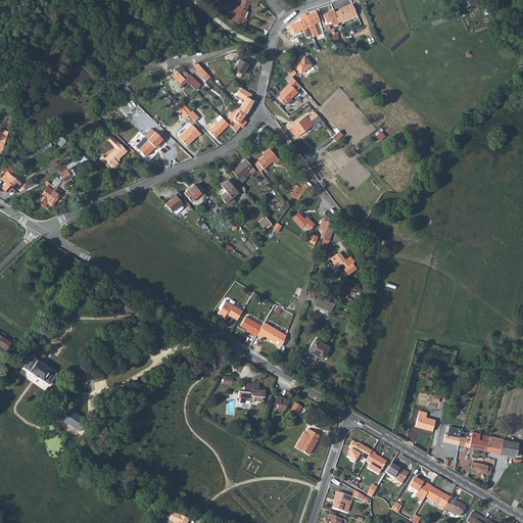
[(243,17),(246,10),(248,4),(256,7),(258,1),(254,0),(241,0),(239,6),(235,4),(229,19),(244,26),(246,18),(245,18),(243,17)]
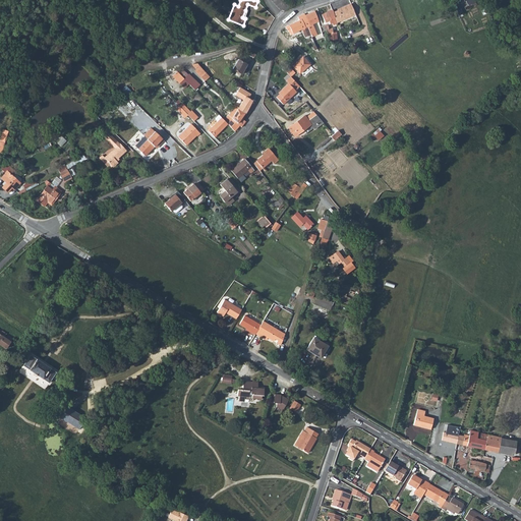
[(333,12),(334,14),(333,15),(336,22),(355,15),(351,4),(341,7),(342,9),(333,12)]
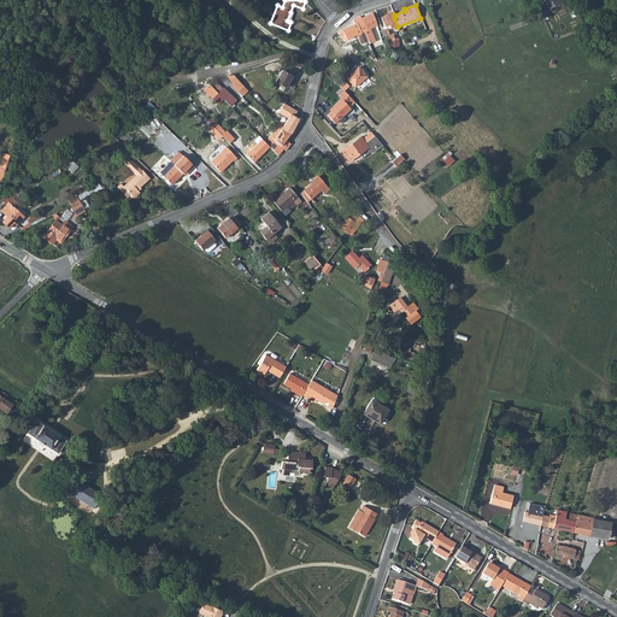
[(381,17),(385,27),(389,25),(391,28),(393,28),(393,29),(399,28),(398,27),(394,18),(395,17),(394,15),(393,12),(381,17)]
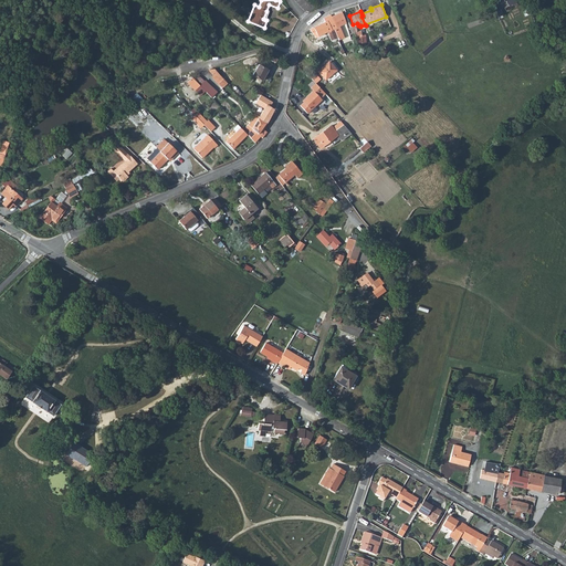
[(332,18),(336,28),(345,23),(341,12),(332,17),(333,18),(332,18)]
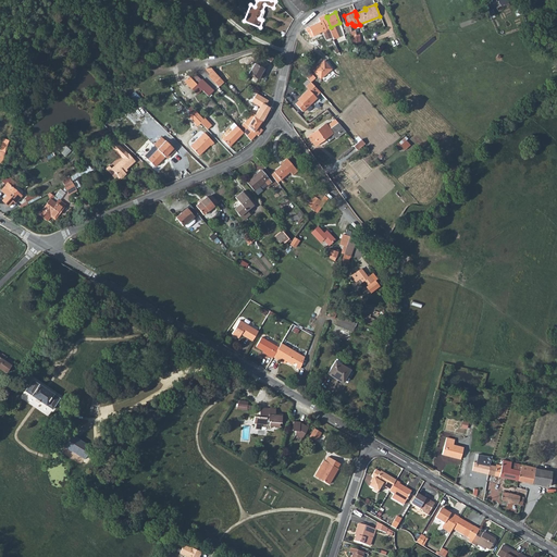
[(308,27),(312,36),(322,32),(325,40),(332,37),(327,28),(331,27),(326,17),(325,19),(324,14),(318,17),(319,22),(308,27)]
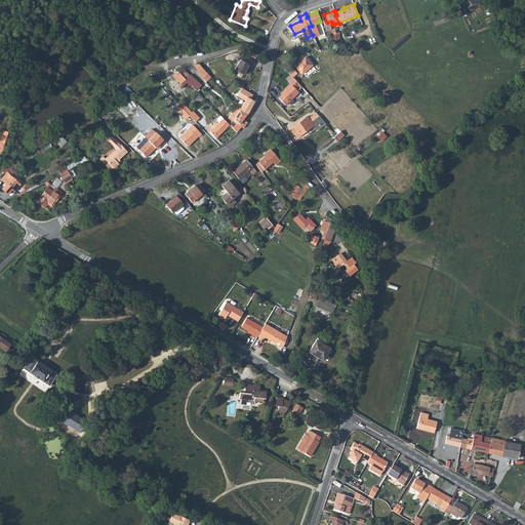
[(330,30),(331,40),(339,40),(338,32),(339,32),(338,28),(330,29),(331,30),(330,30)]
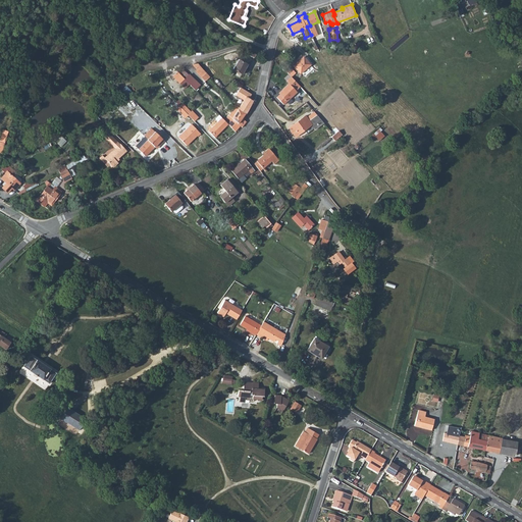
[(294,65),(300,73),(310,64),(303,57),(294,65)]
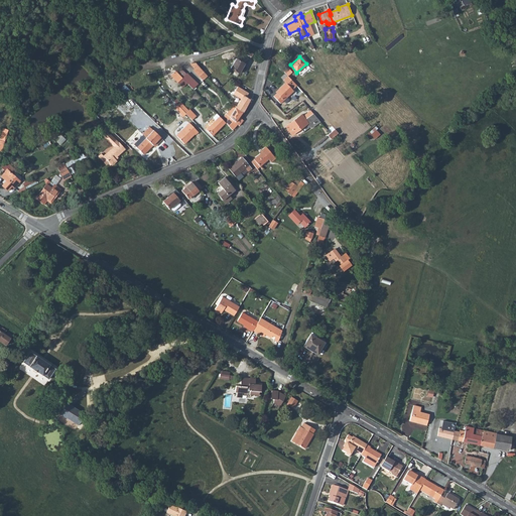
[(230,69),(239,74),(244,63),(235,59),(230,69)]
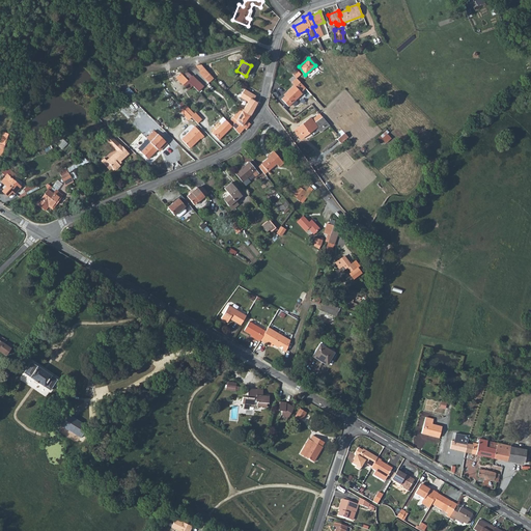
[(198,72),(202,76),(204,79),(206,77),(210,75),(206,72),(200,64),(195,65),(200,71),(198,72)]
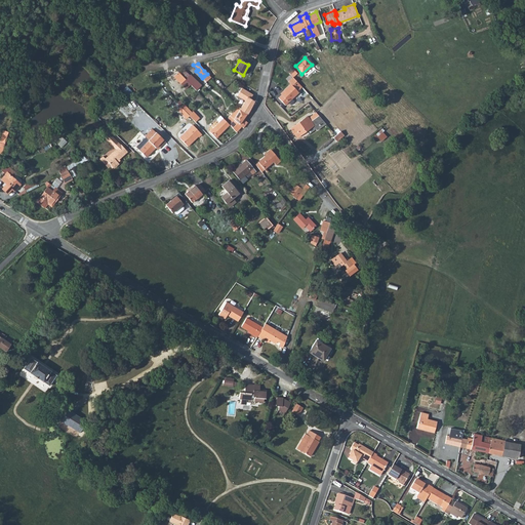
[(197,90),(202,84),(186,69),(182,74),(178,71),(174,76),(187,88),(191,84),(197,90)]
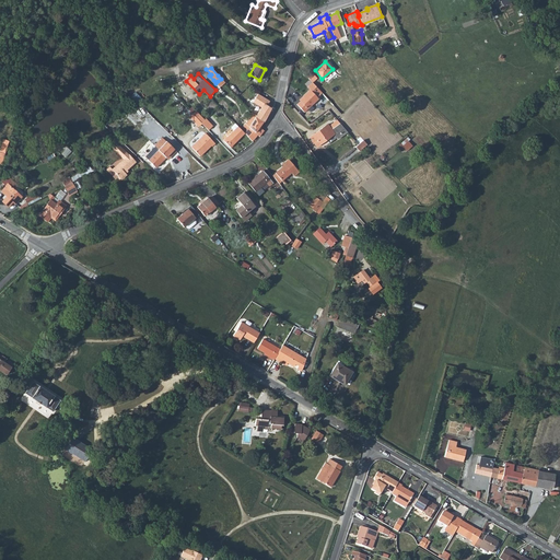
[(322,93),(316,86),(312,82),(307,88),(310,90),(299,100),(300,102),(296,105),(303,113),(318,98),(317,96),(322,93)]
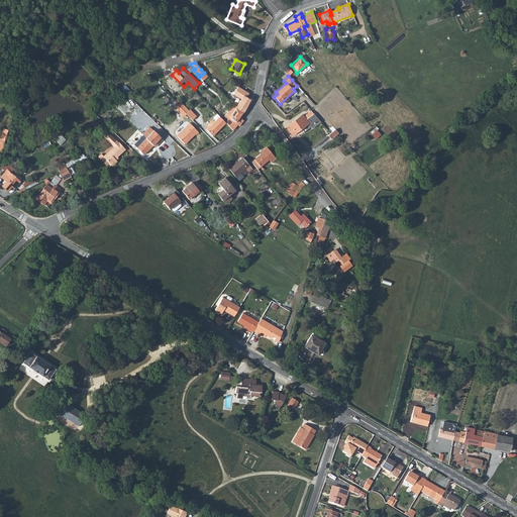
[(235,108),(237,109),(242,113),(243,113),(246,109),(249,101),(245,98),(248,94),(237,88),(232,95),(240,100),(236,107),(235,108)]
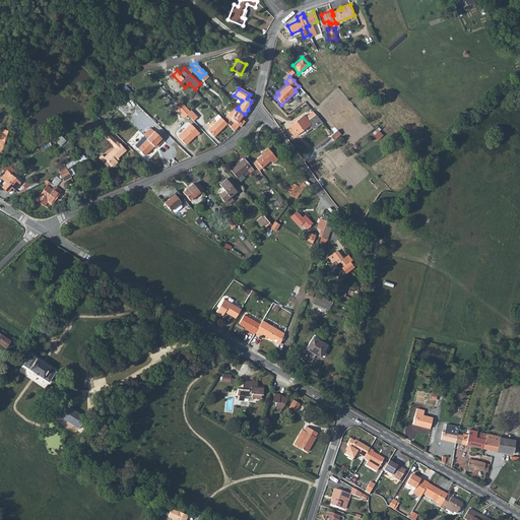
[(230,117),(240,125),(241,126),(241,127),(245,122),(241,118),(244,114),(239,110),(237,109),(238,108),(235,105),(231,110),(233,111),(229,116),(230,117)]
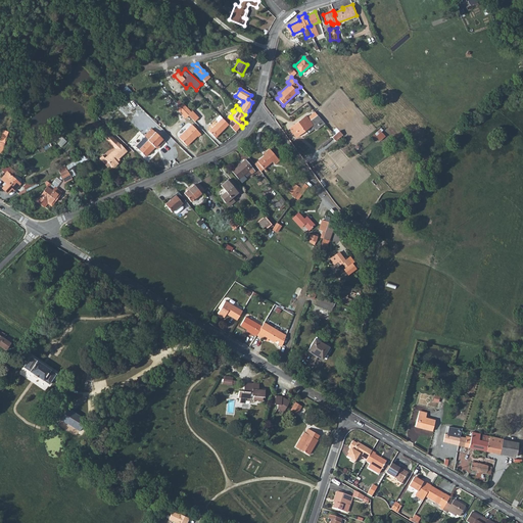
[(184,111),(185,111),(188,115),(194,122),(198,117),(192,111),(191,112),(187,108),(184,111)]
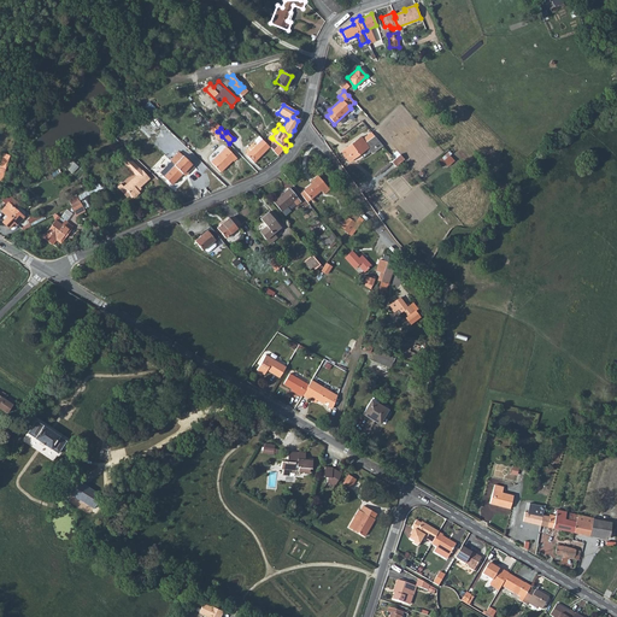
[(363,139),(365,142),(374,135),(371,133),(363,139)]
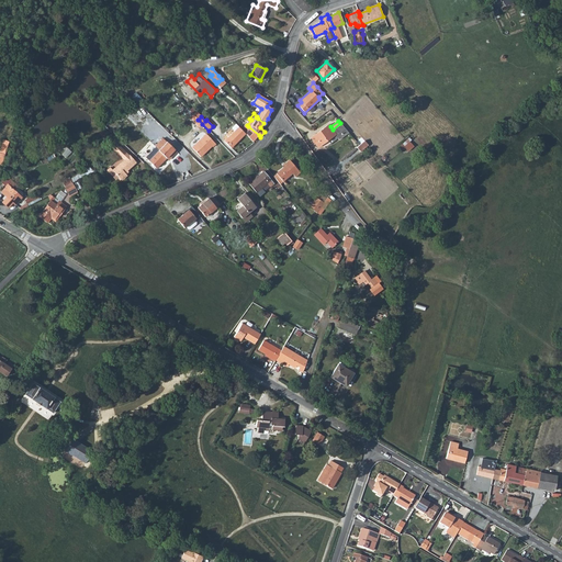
[(314,135),(311,137),(317,147),(327,141),(329,144),(337,137),(339,139),(348,133),(340,123),(333,130),(330,126),(328,124),(319,131),(321,132),(315,136),(314,135)]
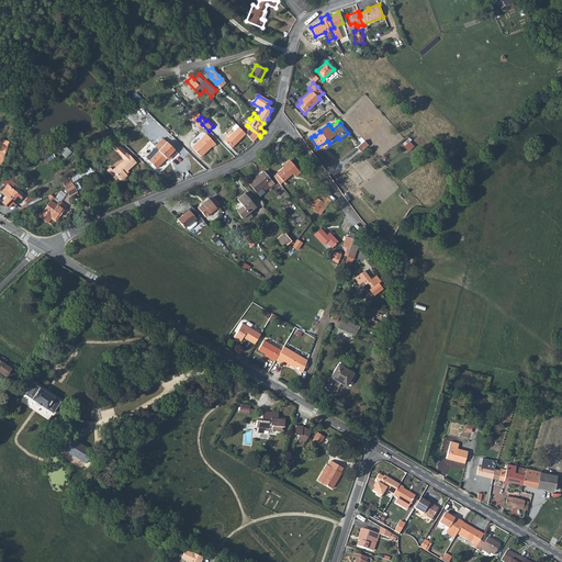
[(236,124),(232,128),(235,131),(224,142),(231,148),(245,134),(242,131),(236,124)]
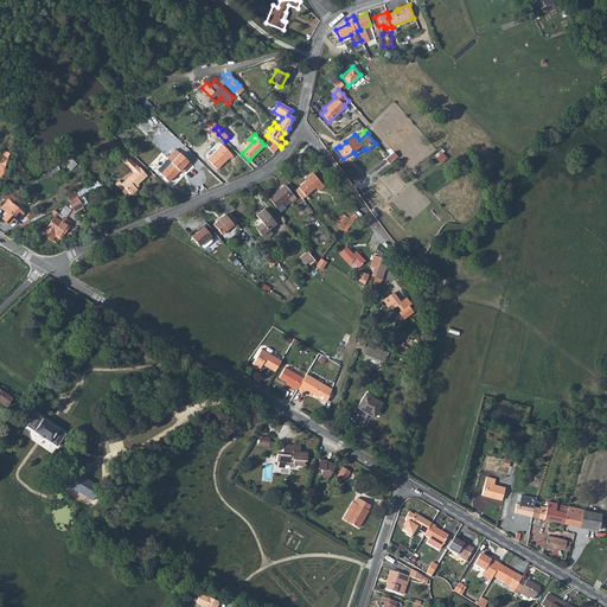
[(264,145),(273,153),(274,153),(280,146),(268,136),(267,135),(263,138),(268,141),(264,145)]
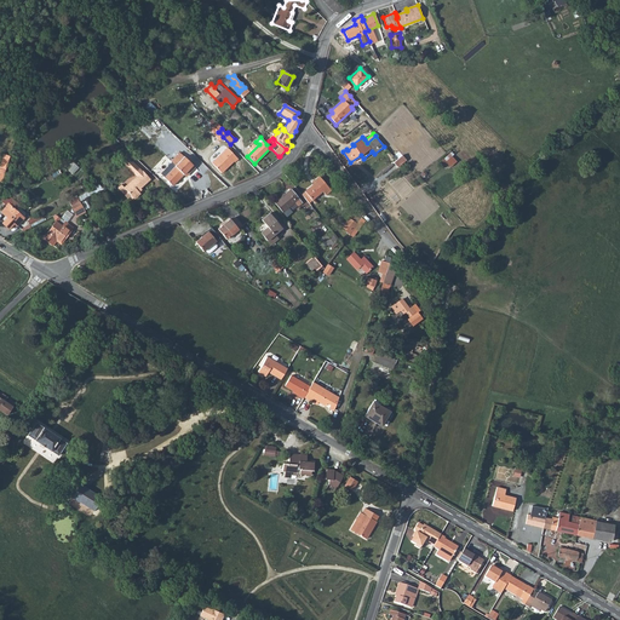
[(212,164),(222,172),(234,161),(235,162),(237,159),(228,148),(212,164)]
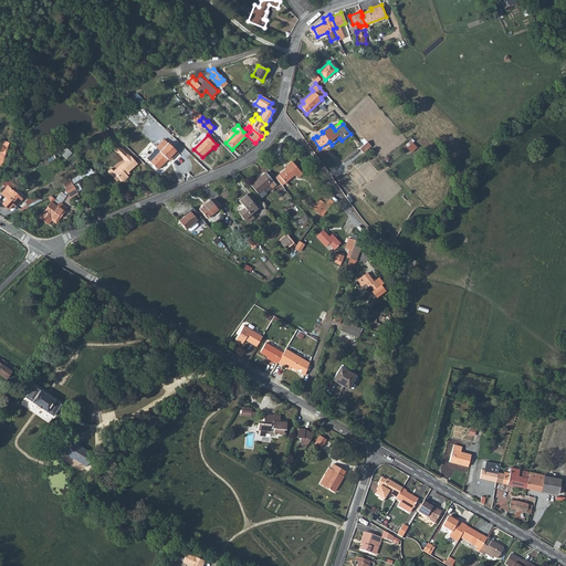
[(149,163),(157,169),(167,159),(169,161),(178,153),(176,152),(176,150),(168,143),(164,139),(156,147),(160,152),(149,163)]
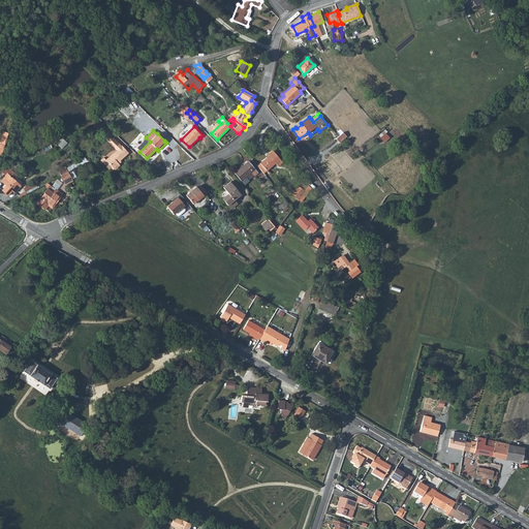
[(105,139),(111,146),(112,145),(118,150),(105,160),(103,158),(100,160),(109,168),(111,166),(114,168),(114,169),(119,165),(117,163),(116,162),(119,160),(120,161),(128,153),(122,146),(121,146),(110,134),(109,135),(105,138),(105,139)]
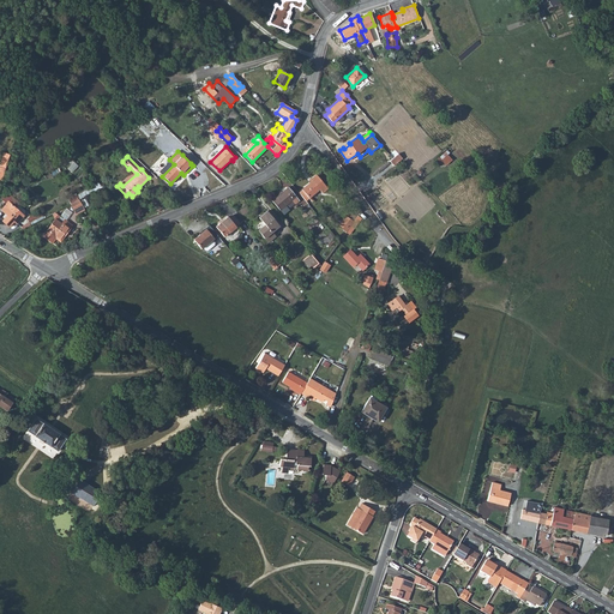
[(298,193),(305,202),(319,190),(321,193),(331,185),(330,184),(326,186),(317,175),(311,179),(312,181),(309,182),(298,193)]
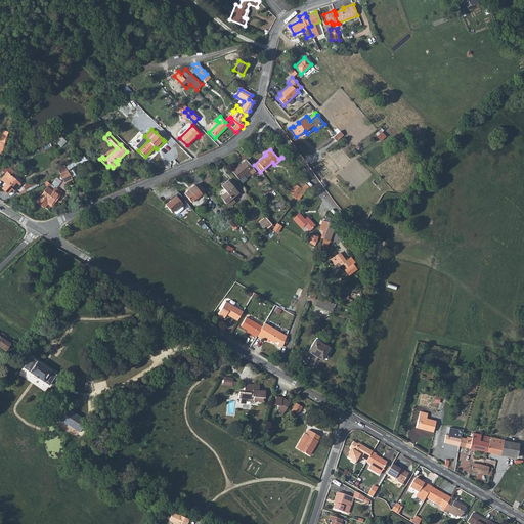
[(250,175),(255,171),(246,160),(232,171),(242,182),(246,179),(243,176),(248,172),(250,175)]
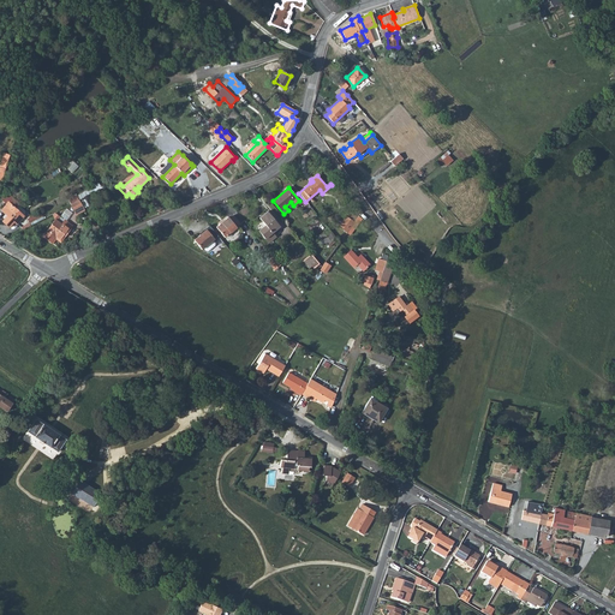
[(69,201),(70,204),(78,201),(84,197),(82,193),(69,201)]
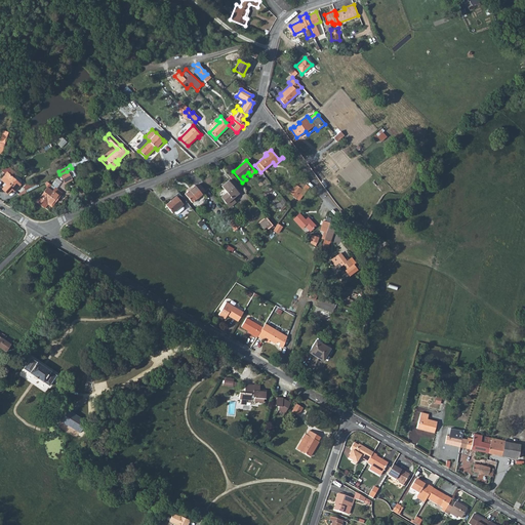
[(312,170),(325,188),(329,184),(326,180),(326,179),(316,167),(312,170)]
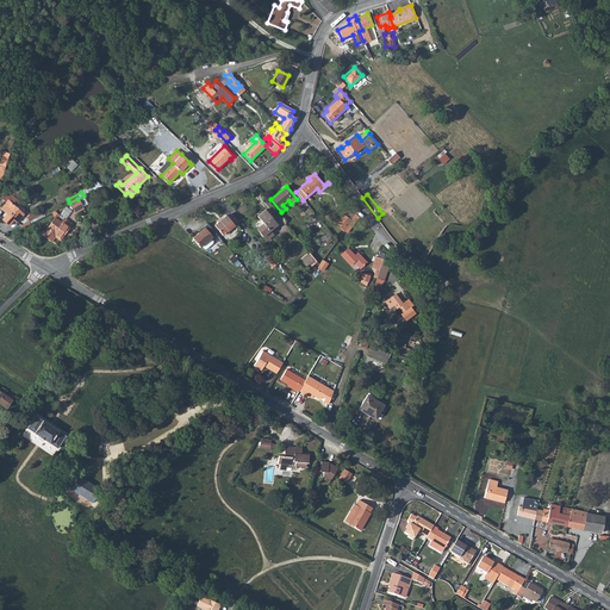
[(7,199),(8,200),(24,215),(24,210),(8,195),(6,198),(7,199)]
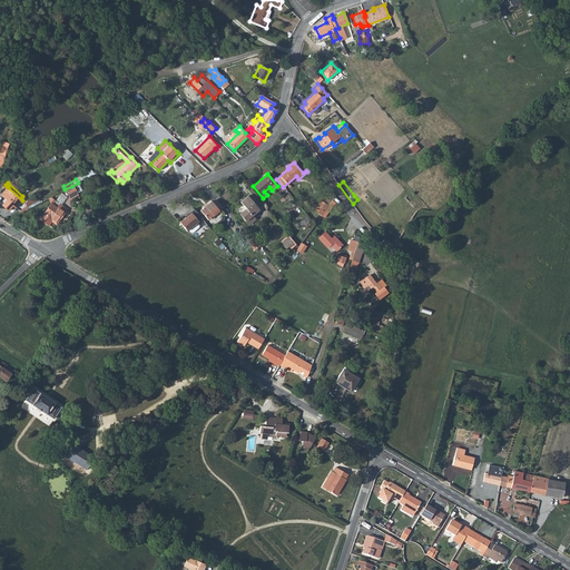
[(65,189),(70,198),(78,195),(72,186),(65,189)]
